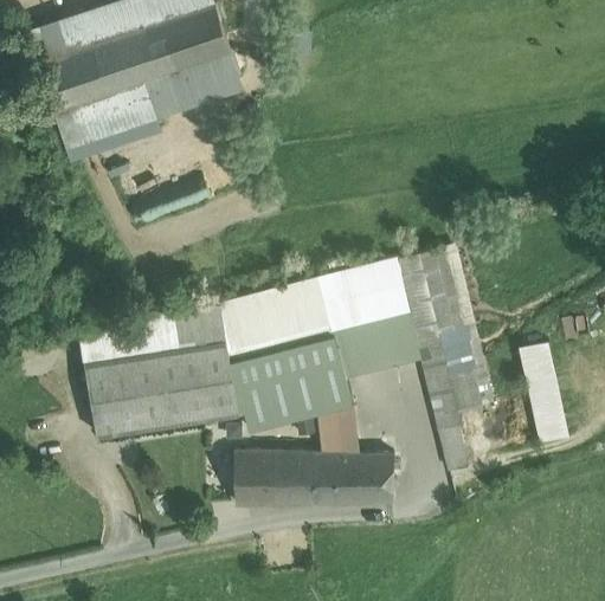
[(36,64),(213,4),(211,0),(121,0),(25,33),(36,64)]
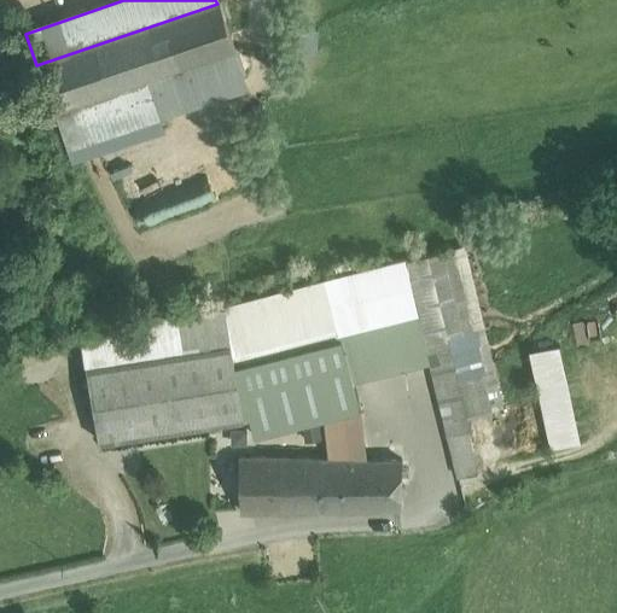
[(145,86),(234,54),(217,4),(36,65),(54,116),(145,86)]
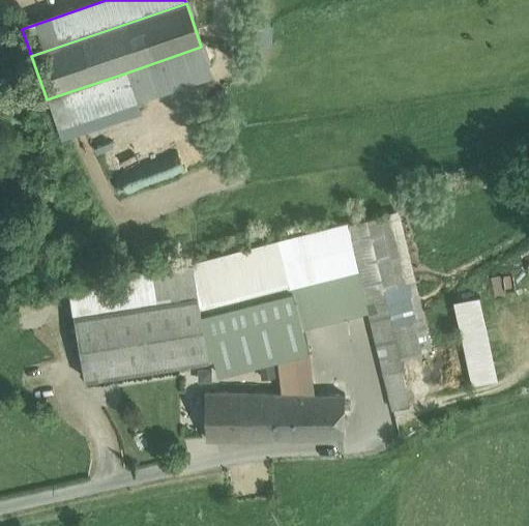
[(124,74),(131,95),(209,69),(201,47),(124,74)]
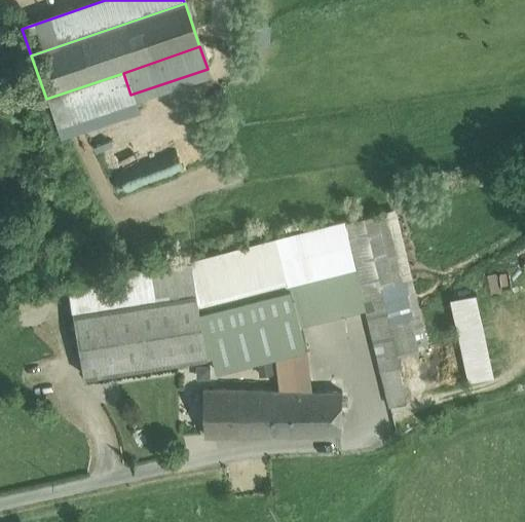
[(130,95),(123,73),(46,99),(57,129),(134,104),(130,95)]
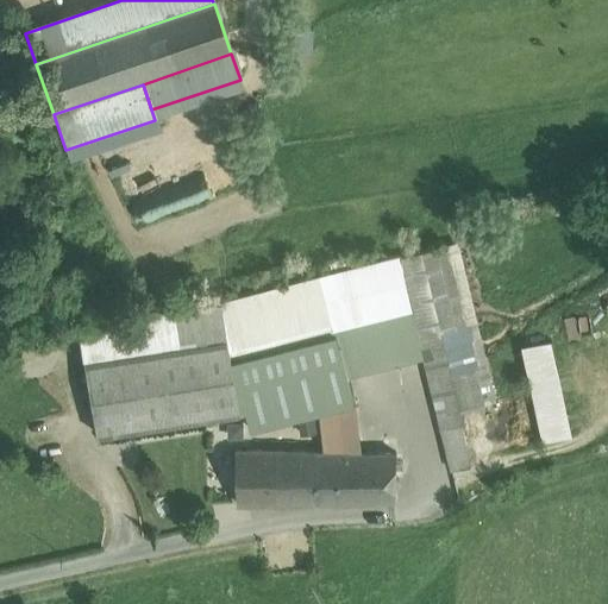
[(422,360),(451,474),(470,470),(458,414),(495,407),(457,247),(399,262),(413,323),(422,360)]
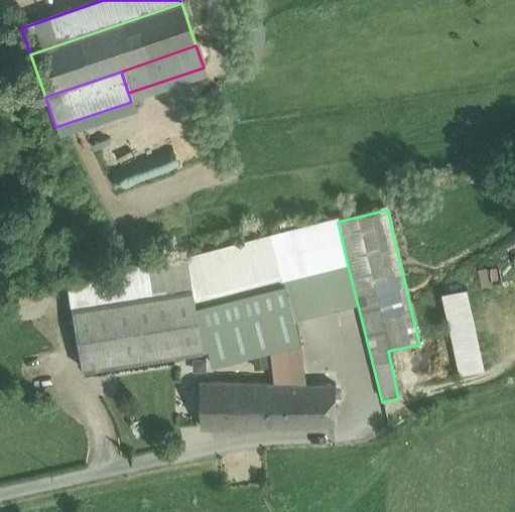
[(350,274),(338,222),(185,261),(191,289),(199,316),(285,296),(283,289),(350,274)]
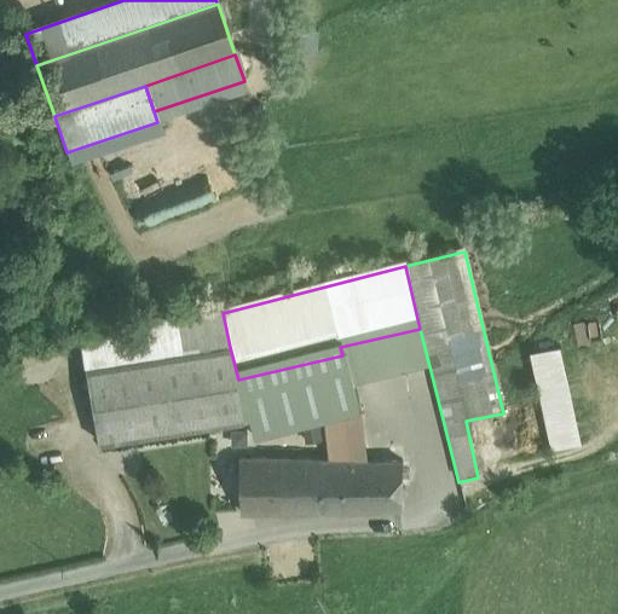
[(223,313),(81,340),(86,371),(230,347),(223,313)]
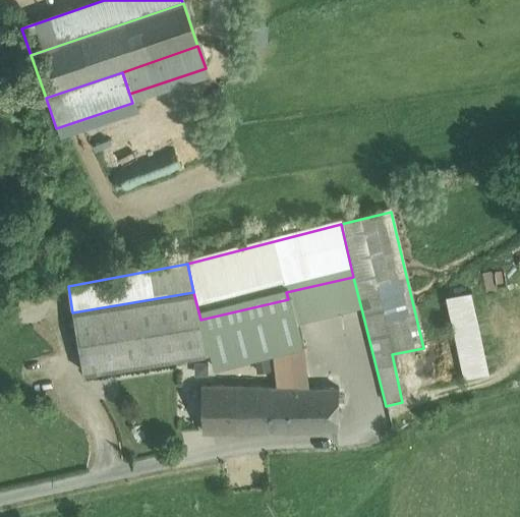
[(296,325),(361,308),(353,277),(286,292),(288,299),(289,299),(296,325)]
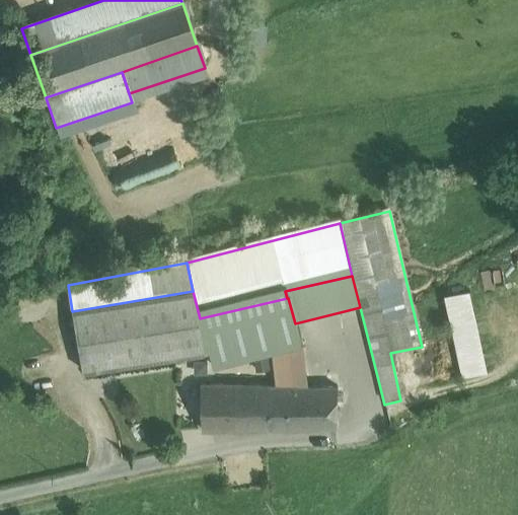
[(193,291),(72,311),(83,375),(208,354),(200,318),(193,291)]
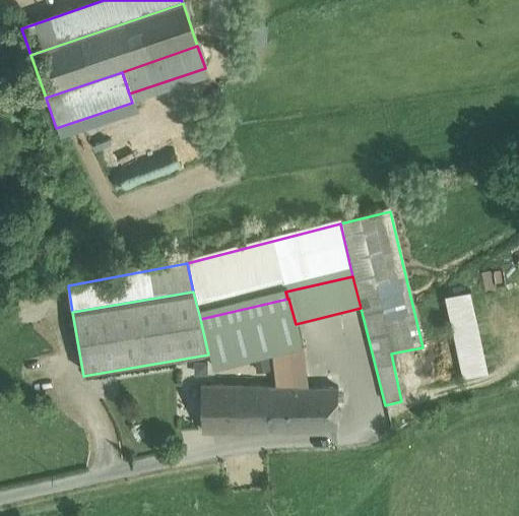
[(462,380),(488,375),(469,295),(445,300),(462,380)]
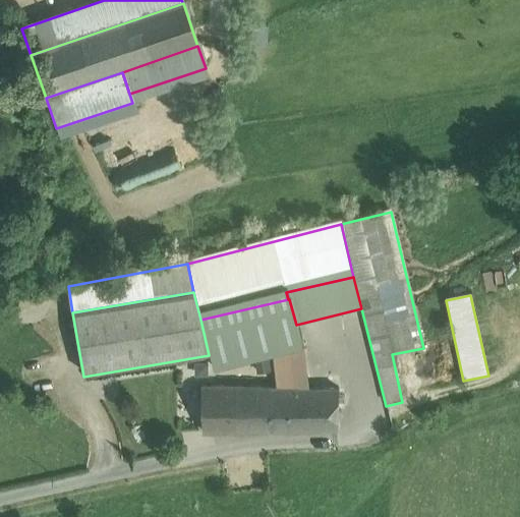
[(289,299),(288,299),(200,320),(209,355),(213,370),(272,356),(303,348),(296,325),(289,299)]
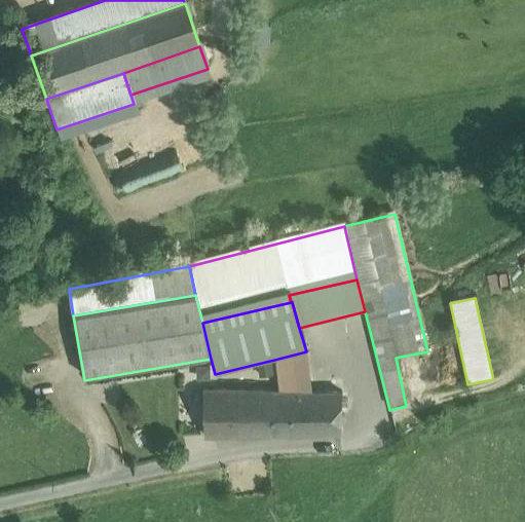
[(308,396),(306,351),(274,360),(279,394),(279,395),(308,396)]
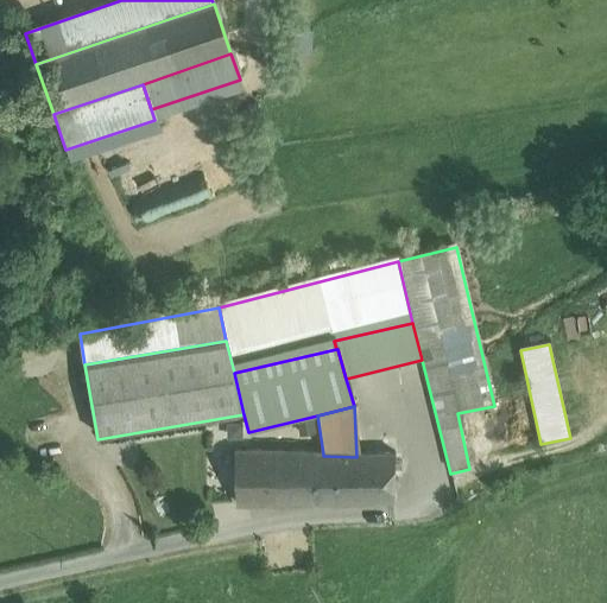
[(280,452),(234,454),(235,507),(392,502),(394,457),(356,457),(323,456),(323,455),(280,452)]
